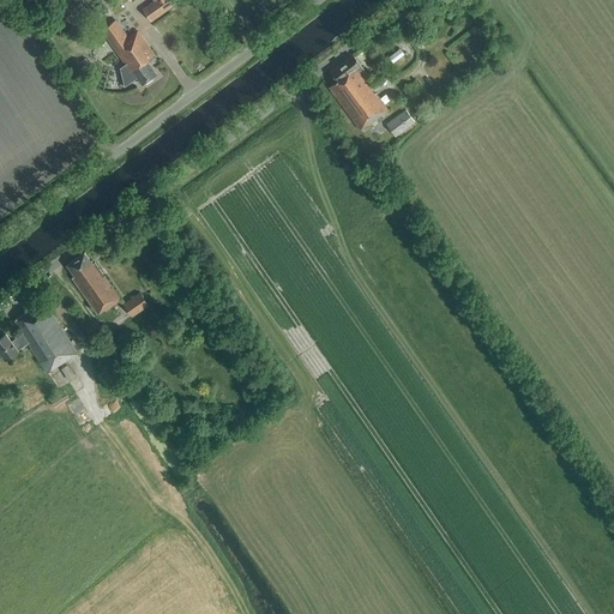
[(151,23),(175,6),(170,0),(152,0),(155,2),(143,10),(151,23)]
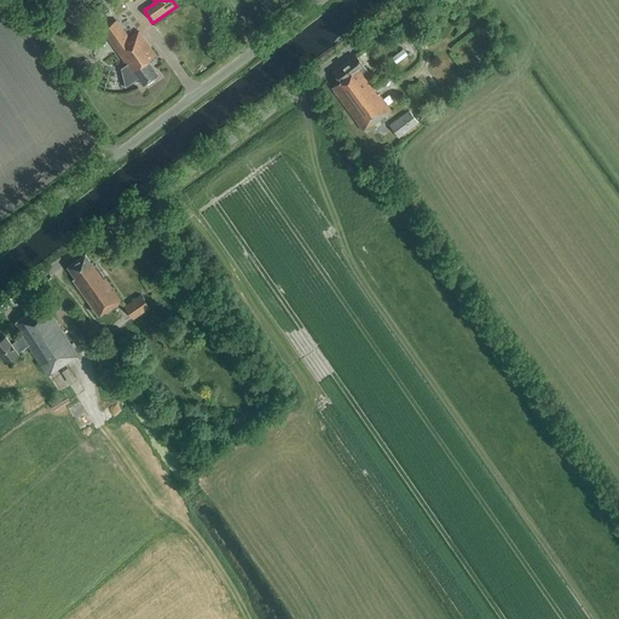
[(116,21),(102,30),(126,65),(121,69),(126,87),(138,79),(143,86),(157,75),(149,62),(156,57),(139,32),(128,39),(116,21)]
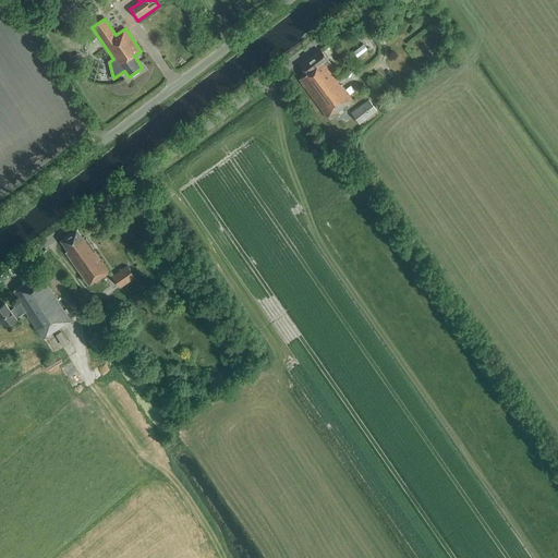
[(335,113),(353,100),(330,71),(334,68),(322,51),(301,67),(305,73),(299,80),(327,118),(334,113),(335,113)]
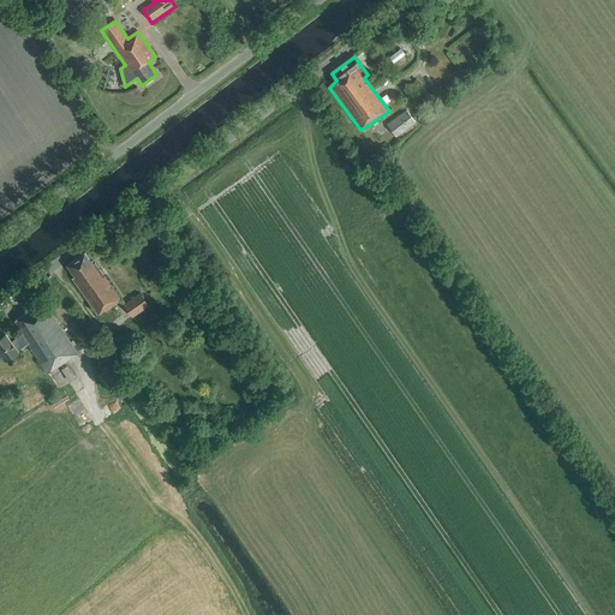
[(416,123),(406,111),(387,125),(395,137),(416,123)]
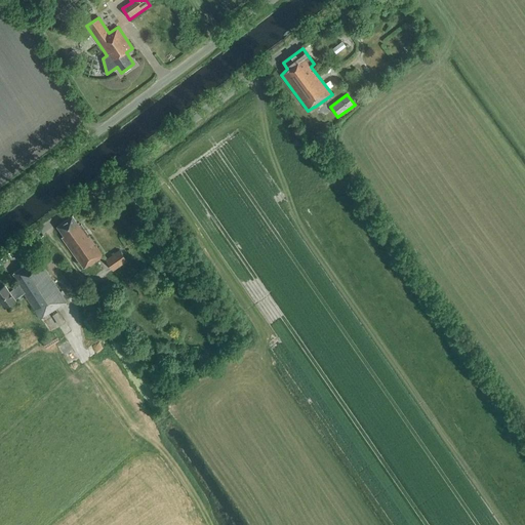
[(351,186),(356,182),(345,166),(338,169),(351,186)]
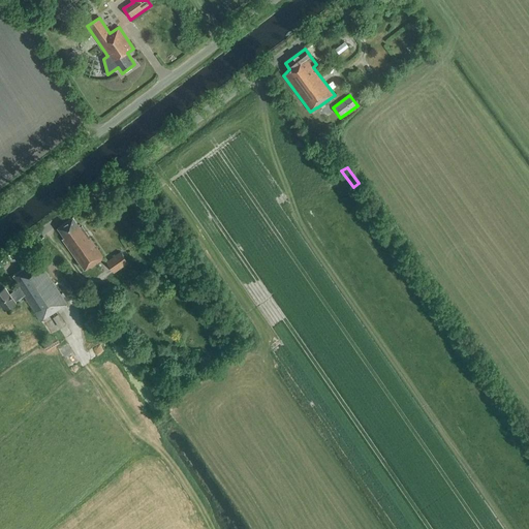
[(80,227),(72,218),(57,228),(64,239),(63,240),(85,271),(90,267),(91,269),(104,258),(82,226),(80,227)]
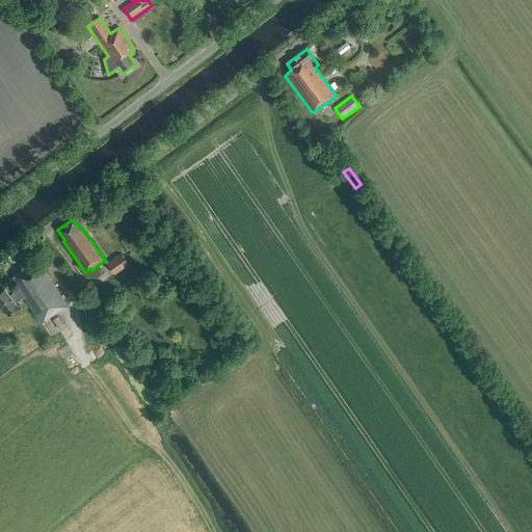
[(114,274),(128,265),(121,255),(107,264),(114,274)]
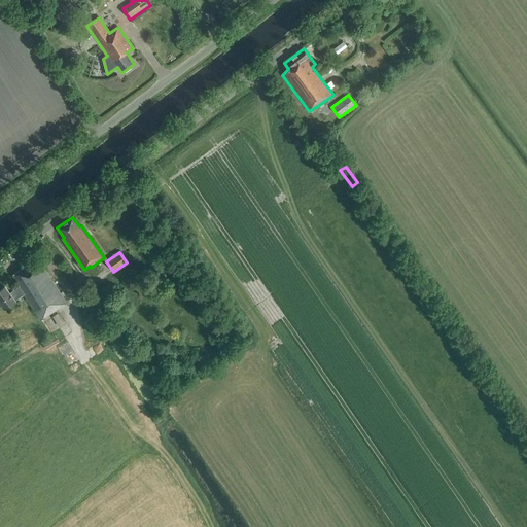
[(68,303),(38,257),(12,275),(19,284),(18,284),(19,287),(9,293),(4,286),(0,289),(0,303),(4,309),(15,301),(24,294),(41,320),(68,303)]
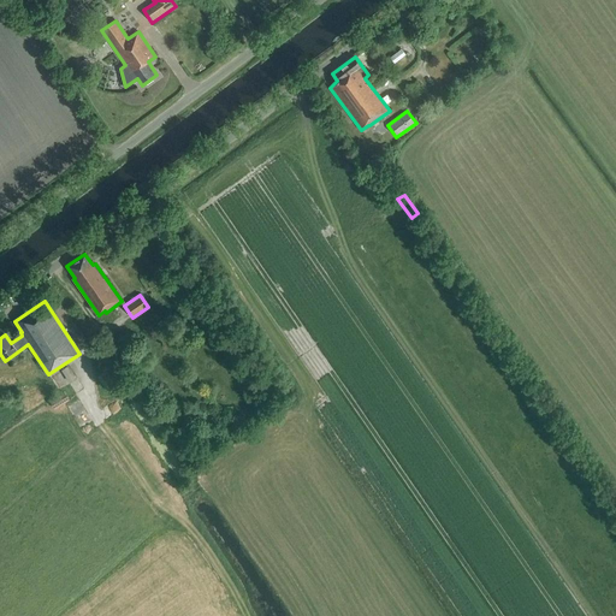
[(112,365),(123,357),(111,339),(100,347),(112,365)]
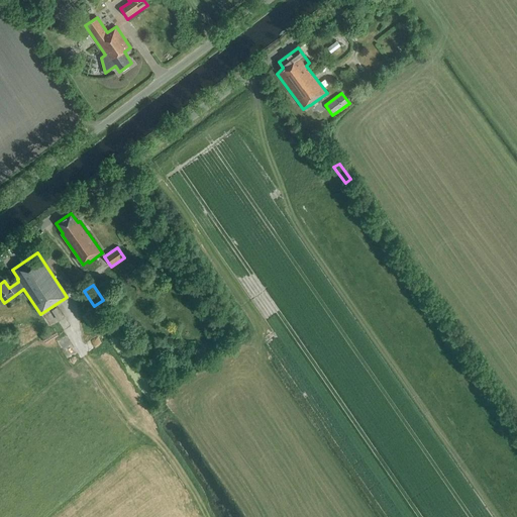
[(62,319),(64,317),(58,308),(53,311),(59,320),(61,318),(62,319)]
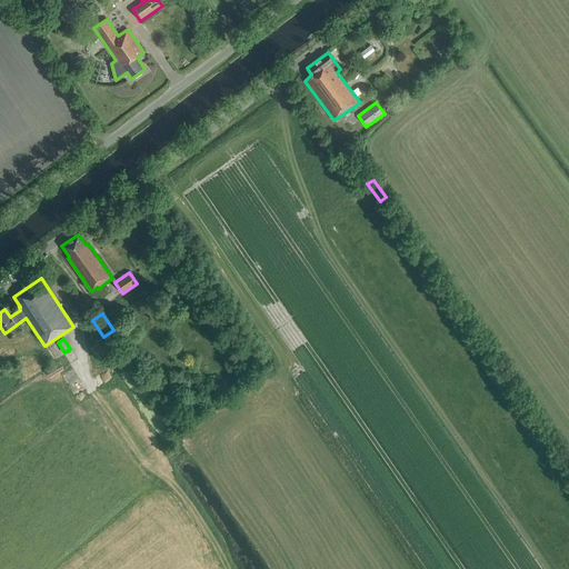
[(99,362),(111,355),(101,341),(90,349),(99,362)]
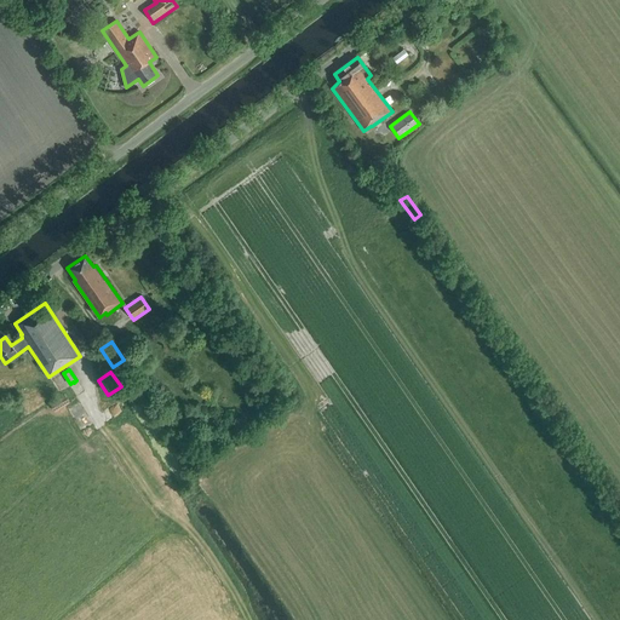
[(56,412),(70,402),(65,394),(51,403),(56,412)]
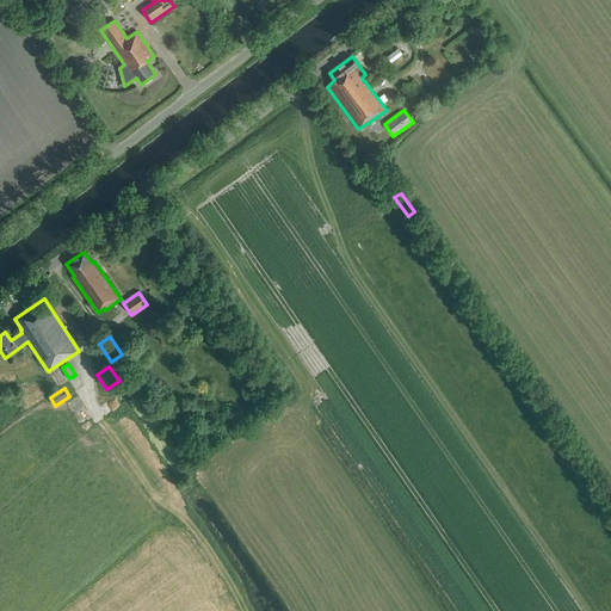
All buildings are outlined.
